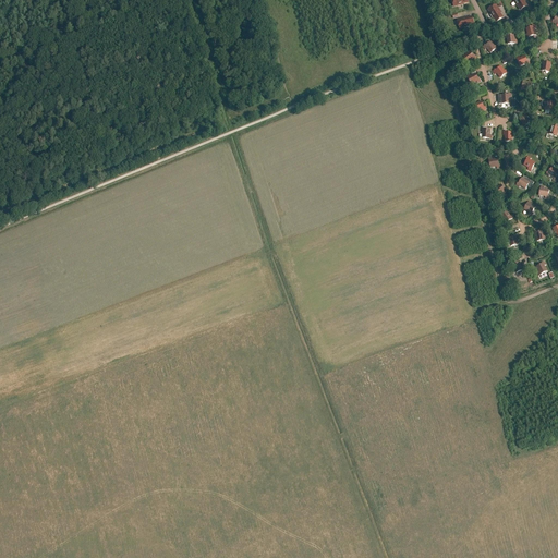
[(524,0),(513,0),(518,7),(518,5),(521,10),(526,7),(524,2),(525,1),(524,0)]
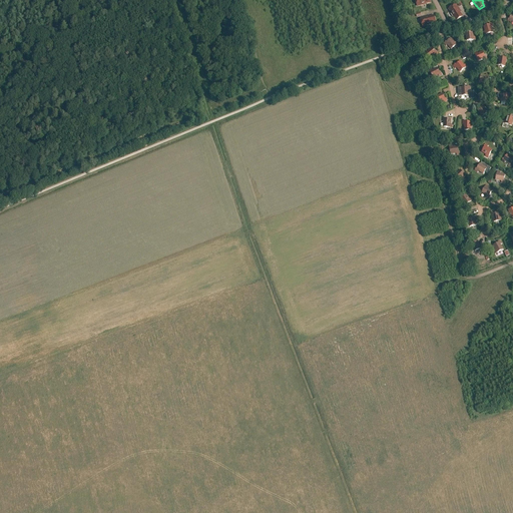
[(456,5),(449,9),(454,16),(457,20),(462,17),(459,13),(461,12),(456,5)]
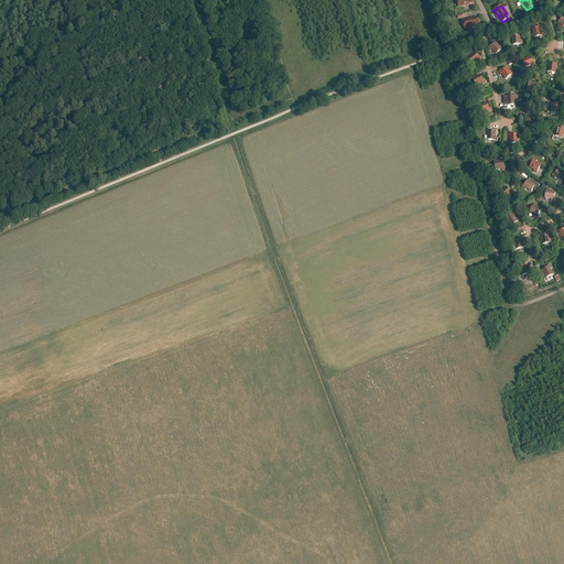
[(472,18),(463,20),(465,29),(474,26),(474,25),(478,24),(477,18),(472,19),(472,18)]
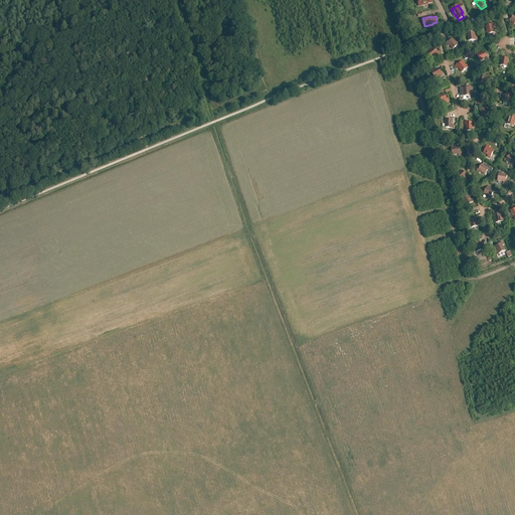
[(494,23),(492,24),(492,25),(486,27),(487,31),(486,32),(486,34),(494,32),(493,27),(494,26),(494,23)]
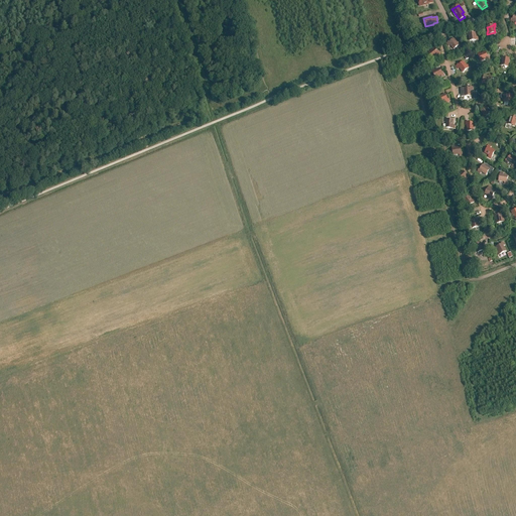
[(469,35),(470,40),(478,39),(478,37),(476,37),(475,32),(469,33),(469,32),(467,32),(468,35),(469,35)]
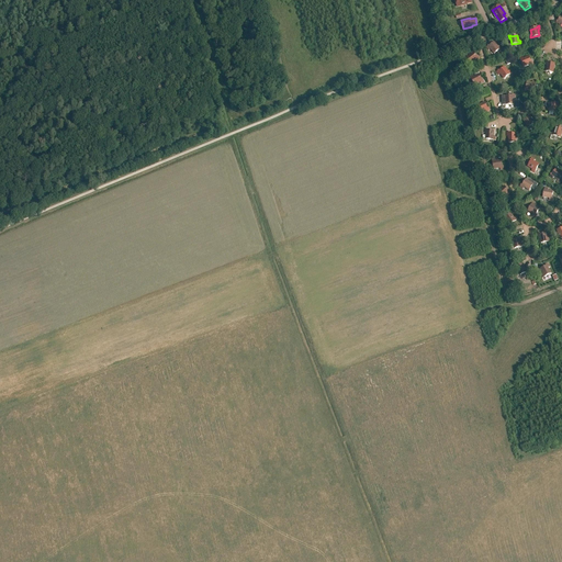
[(494,43),(489,47),(489,46),(486,47),(489,49),(490,48),(494,54),(502,48),(499,46),(497,47),(494,43)]
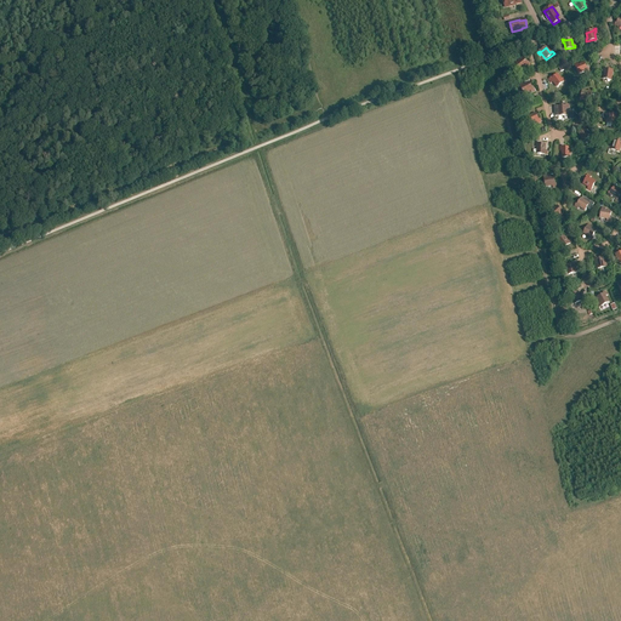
[(514,62),(520,70),(527,66),(528,67),(530,66),(529,63),(528,64),(523,58),(518,62),(517,61),(514,62)]
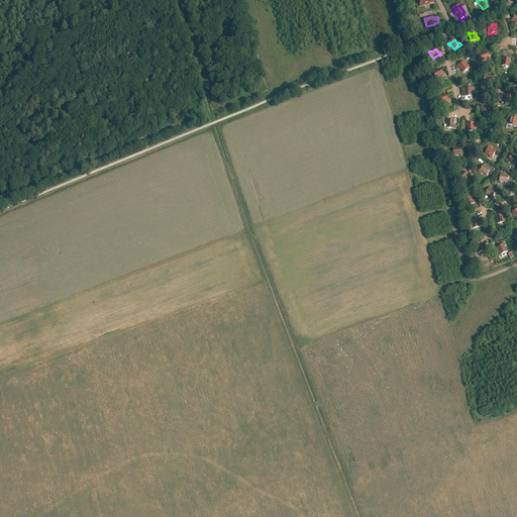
[(479,54),(482,62),(487,59),(488,61),(491,60),(490,58),(489,58),(487,53),(482,55),(481,53),(479,54)]
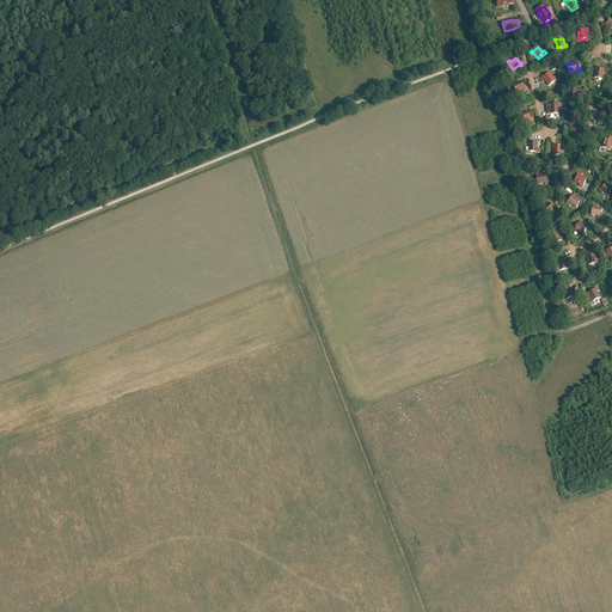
[(594,71),(595,71),(594,78),(603,79),(604,69),(597,68),(597,67),(594,67),(594,71)]
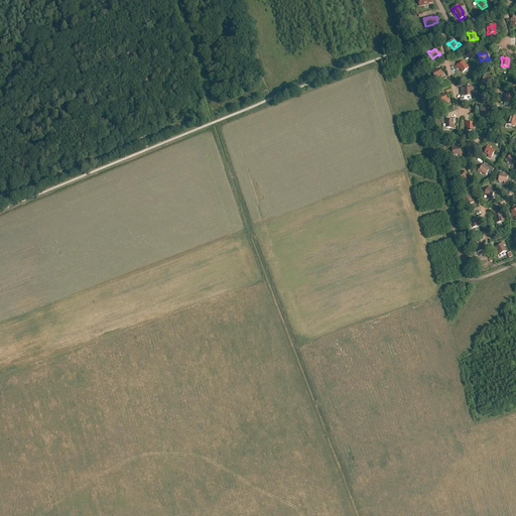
[(458,69),(460,68),(463,73),(470,68),(468,65),(467,66),(464,61),(459,66),(458,65),(456,67),(458,69)]
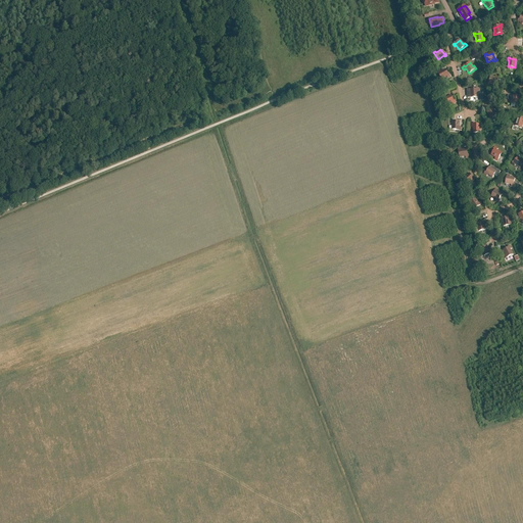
[(448,75),(445,69),(441,72),(440,70),(437,72),(441,79),(446,77),(447,78),(450,77),(449,75),(448,75)]
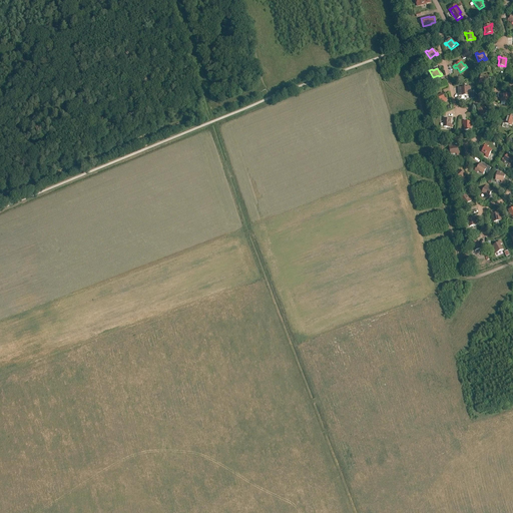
[(479,83),(482,83),(482,82),(488,83),(489,74),(486,74),(486,76),(481,75),(480,81),(479,81),(479,83)]
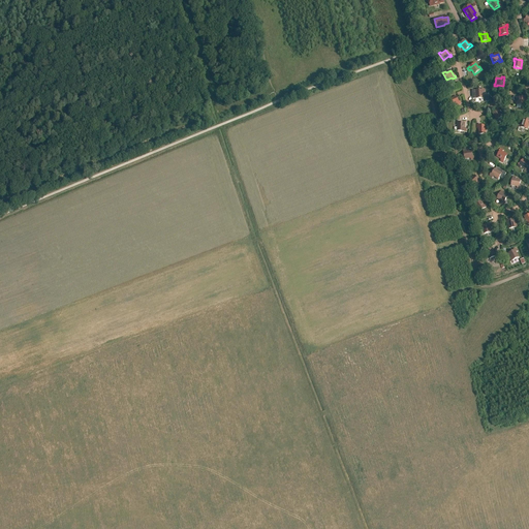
[(473,91),(472,91),(473,99),(474,99),(483,98),(483,92),(485,92),(485,89),(483,89),(483,90),(475,91),(473,91)]
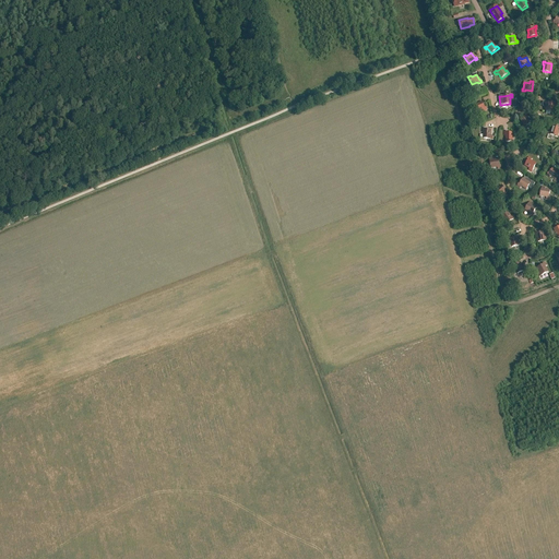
[(474,104),(477,113),(483,109),(484,111),(487,109),(486,108),(485,108),(482,102),(477,105),(476,103),(474,104)]
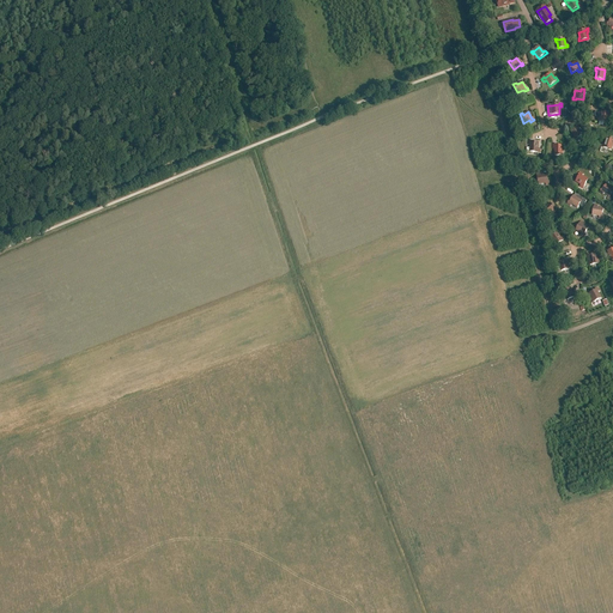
[(600,119),(599,117),(598,121),(607,122),(608,116),(611,116),(611,113),(610,113),(608,114),(601,113),(600,119)]
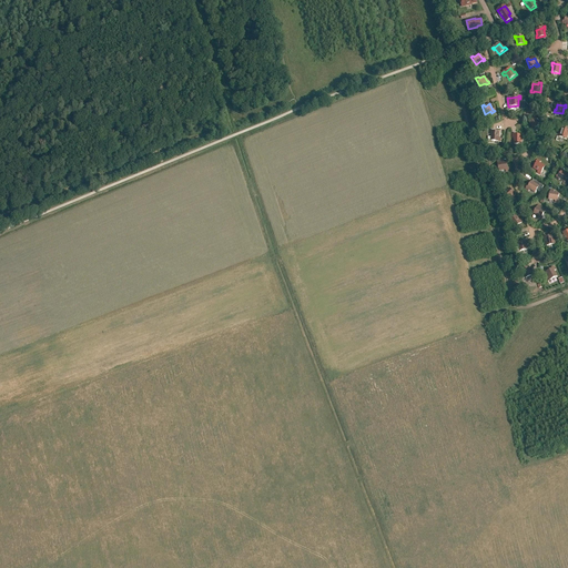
[(536,115),(534,117),(535,118),(529,122),(533,127),(530,128),(533,130),(540,125),(536,120),(538,119),(536,115)]
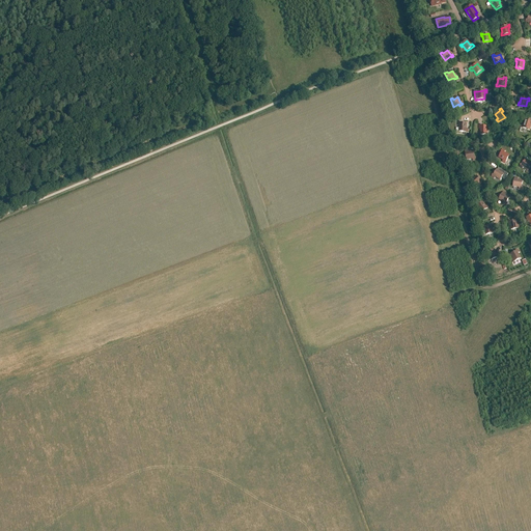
[(521,128),(529,130),(530,123),(530,121),(525,120),(524,124),(522,124),(521,128)]
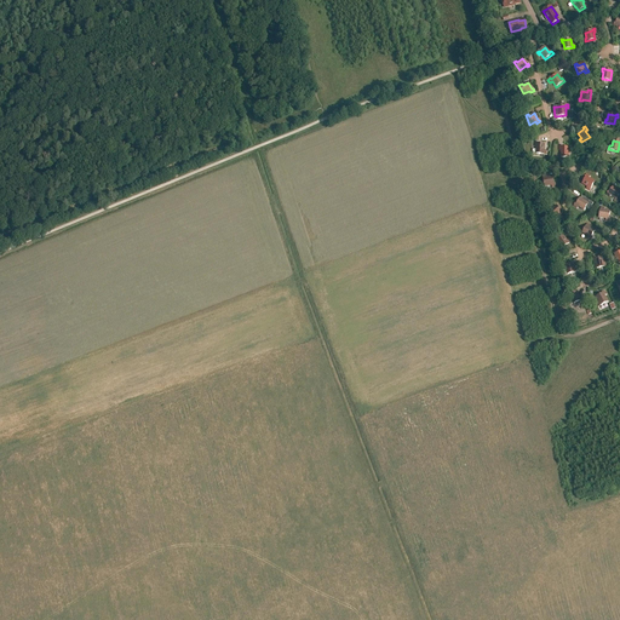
[(534,143),(534,147),(537,147),(537,154),(546,154),(546,150),(544,150),(545,144),(537,144),(537,143),(534,143)]
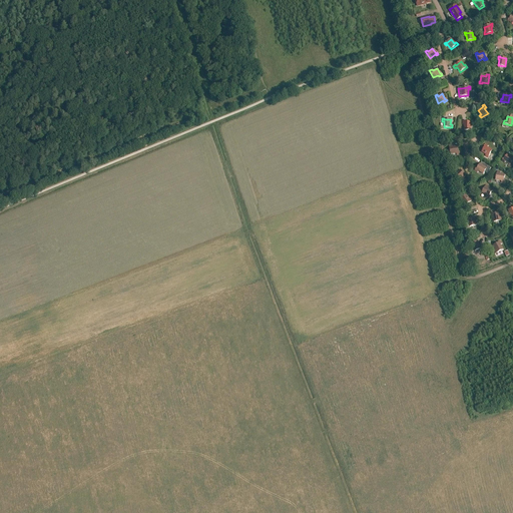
[(463,124),(464,124),(464,130),(471,130),(471,122),(465,122),(465,121),(463,121),(463,124)]
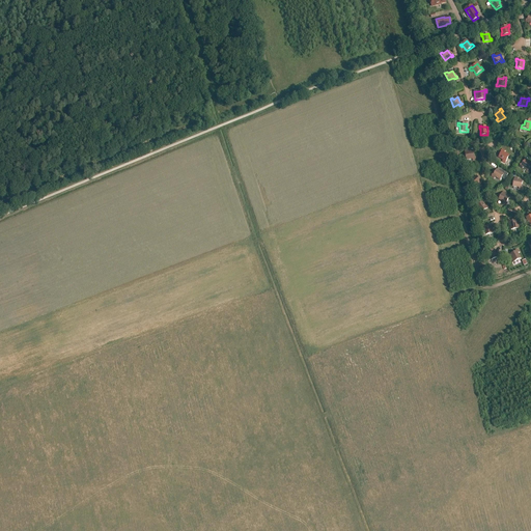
[(502,151),(499,158),(503,160),(502,162),(505,163),(509,156),(504,152),(505,151),(502,149),(501,151),(502,151)]
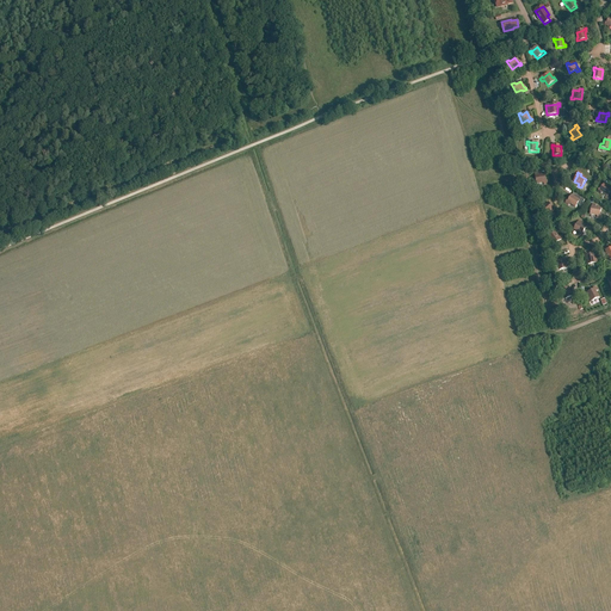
[(544,174),(538,176),(538,173),(535,174),(537,184),(544,183),(544,184),(548,184),(548,181),(545,181),(544,174)]
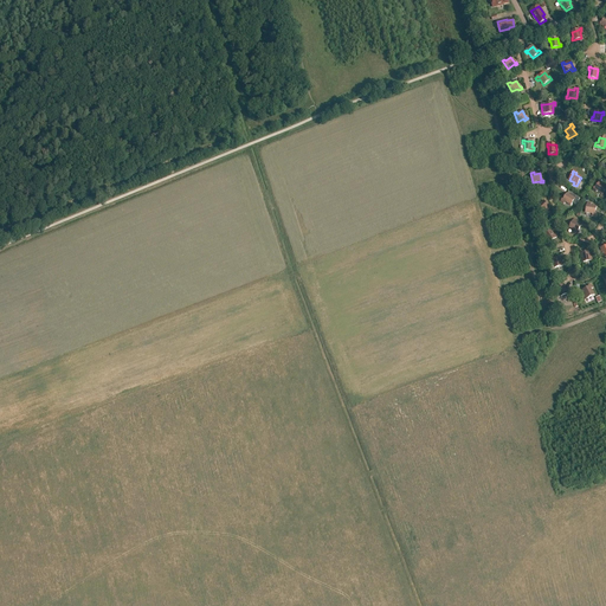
[(597,191),(603,194),(605,188),(605,185),(604,186),(599,182),(595,188),(594,188),(593,189),(595,192),(597,191)]
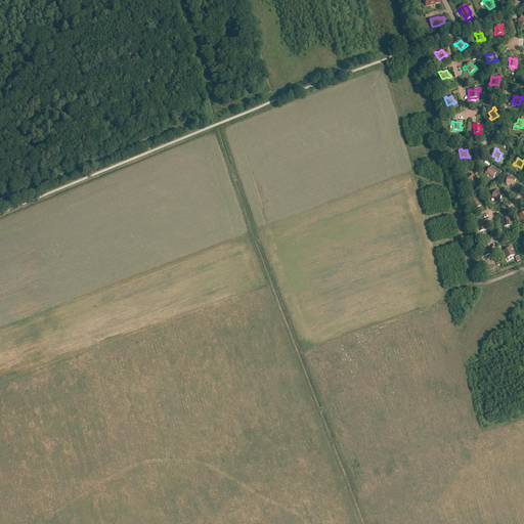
[(486,172),(485,174),(487,176),(488,174),(493,177),(495,174),(498,176),(501,172),(492,166),(491,168),(490,168),(487,173),(486,172)]
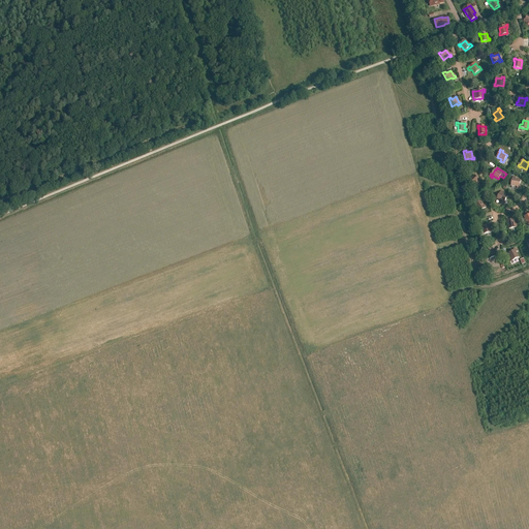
[(470,179),(469,178),(467,180),(473,186),(477,182),(478,183),(480,181),(479,180),(478,181),(474,176),(470,179)]
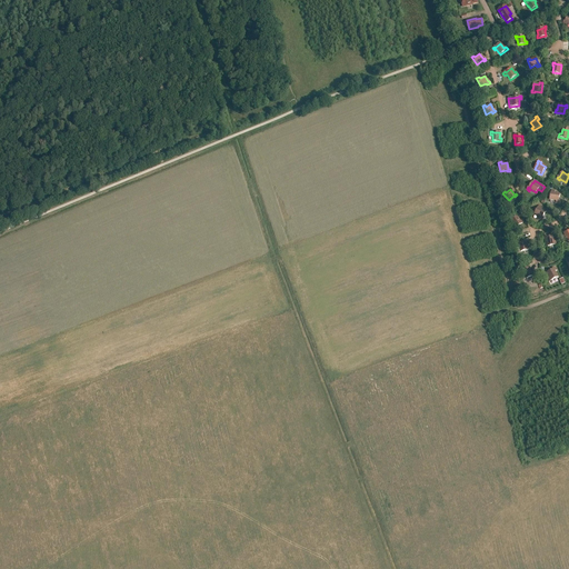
[(556,202),(559,203),(560,201),(558,201),(560,193),(555,193),(555,191),(551,190),(550,199),(557,201),(556,202)]
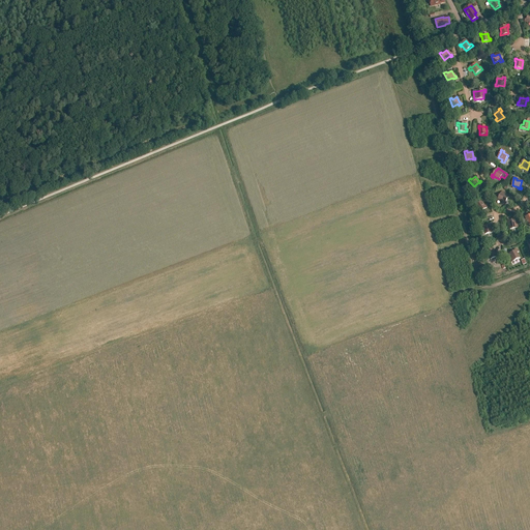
[(502,192),(498,199),(503,202),(502,204),(505,205),(506,203),(505,203),(508,197),(504,195),(504,193),(502,192)]
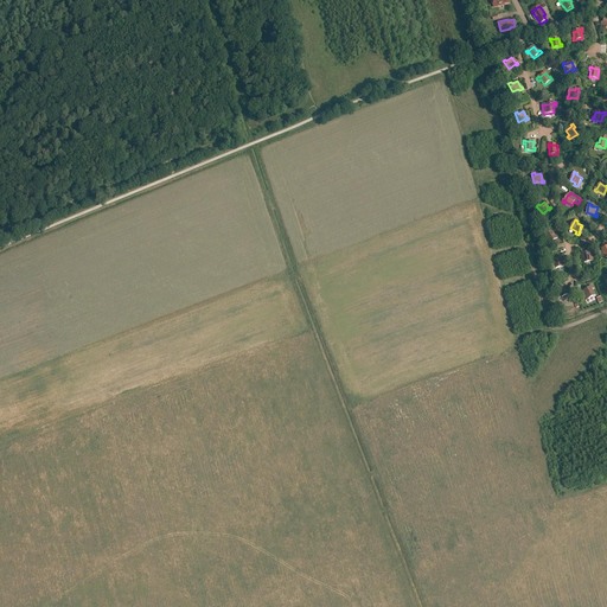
[(551,230),(545,235),(544,234),(543,235),(545,237),(547,237),(550,242),(558,237),(557,235),(555,236),(551,230)]
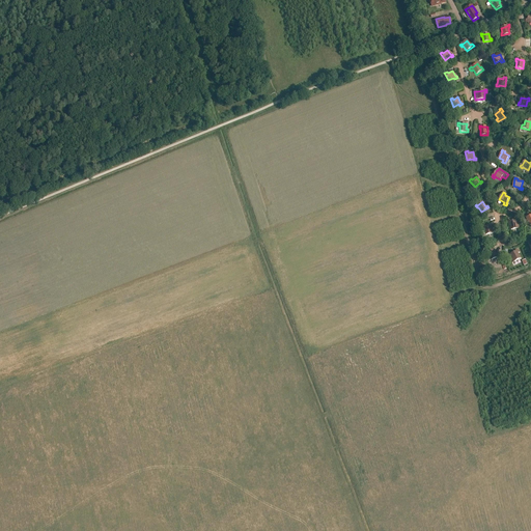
[(507,221),(508,224),(510,224),(511,229),(520,228),(519,225),(518,225),(516,221),(509,222),(509,221),(507,221)]
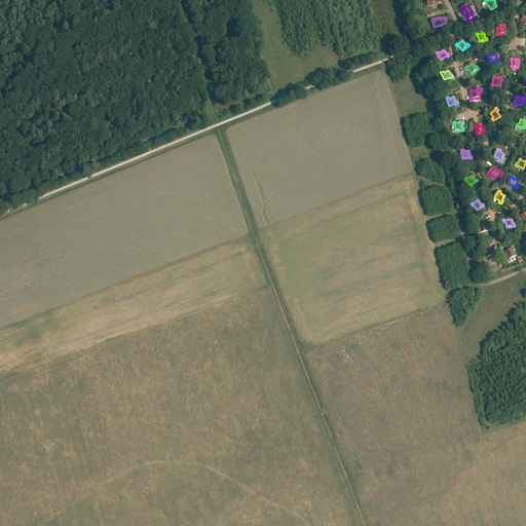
[(480,227),(481,232),(489,230),(489,227),(487,228),(486,223),(480,225),(479,224),(477,224),(478,227),(480,227)]
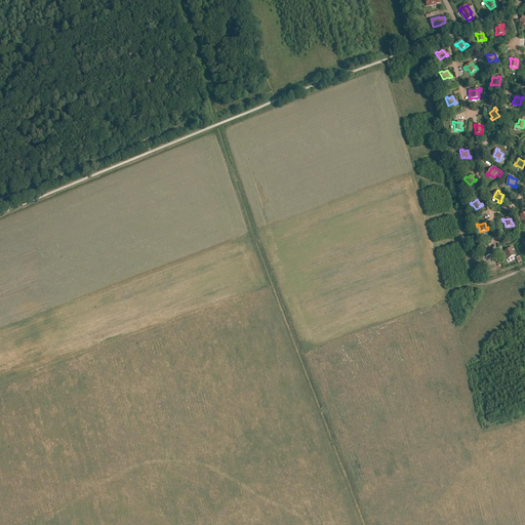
[(505,251),(508,256),(506,256),(507,259),(515,255),(512,250),(513,249),(512,246),(510,247),(511,248),(505,251)]
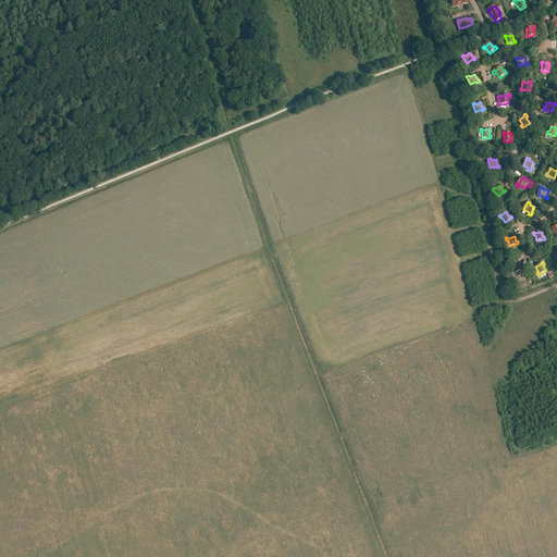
[(512,267),(516,272),(523,269),(522,267),(520,267),(518,262),(512,264),(511,263),(509,264),(511,268),(512,267)]
